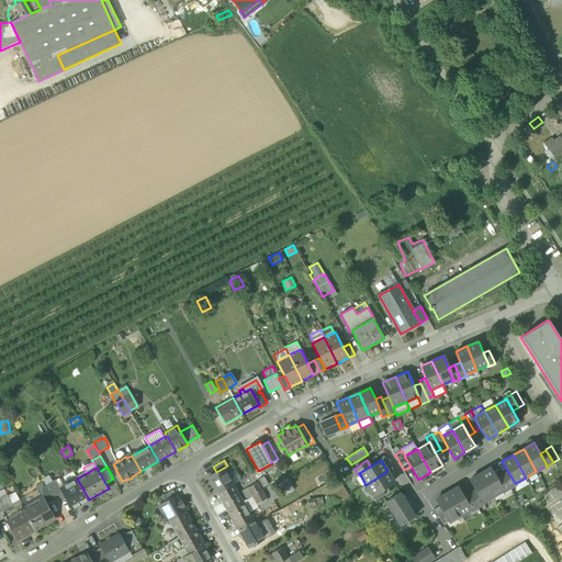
[(208,478),(217,493),(234,484),(227,474),(224,468),(216,472),(208,478)]
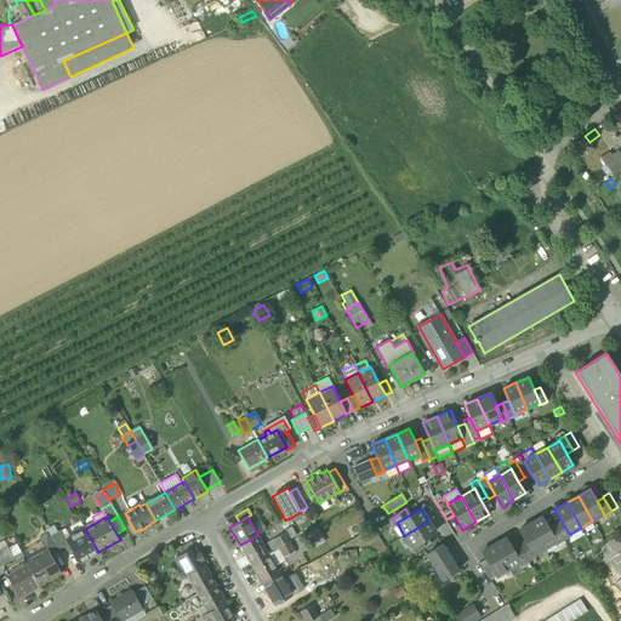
[(542,517),(530,524),(545,548),(556,542),(557,541),(548,529),(542,517)]
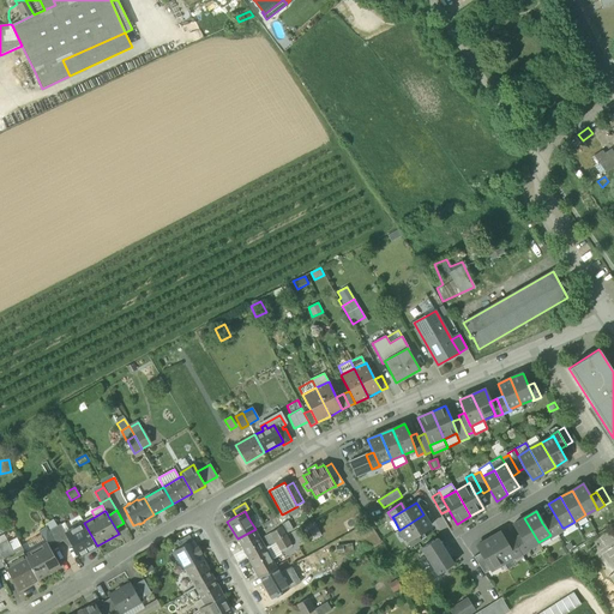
[(257,513),(248,518),(256,529),(263,524),(257,513)]
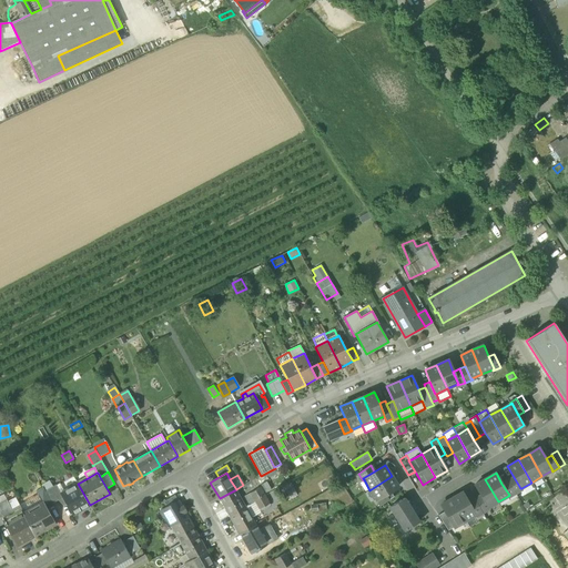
[(398,486),(392,476),(369,490),(377,500),(391,492),(398,486)]
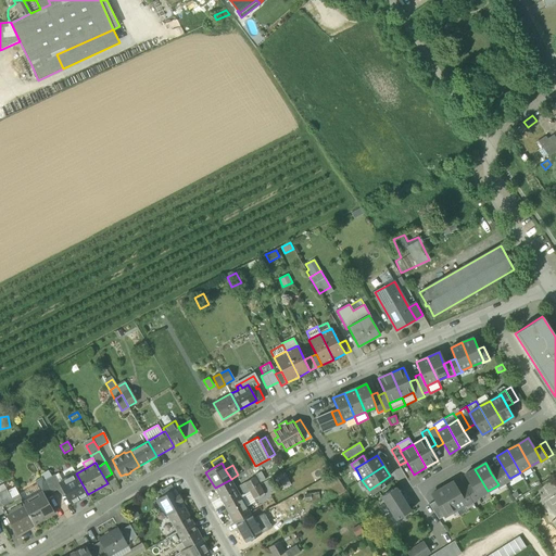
[(503,467),(497,470),(504,482),(512,479),(510,478),(509,478),(503,467)]
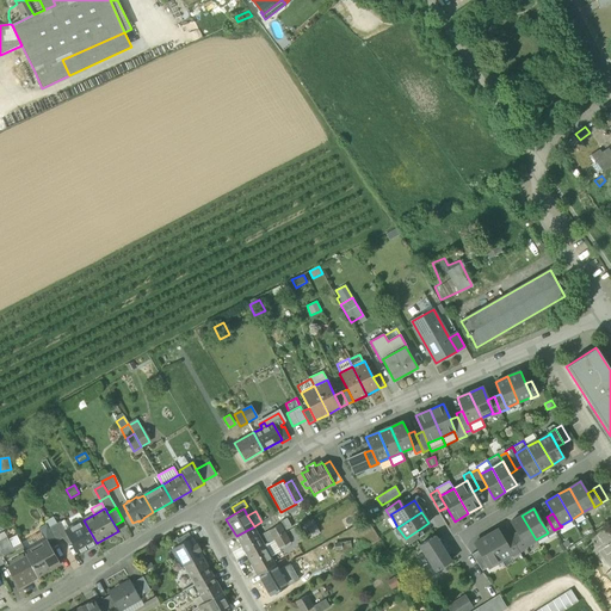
[(525,545),(536,539),(522,516),(510,522),(517,534),(524,547),(525,545)]
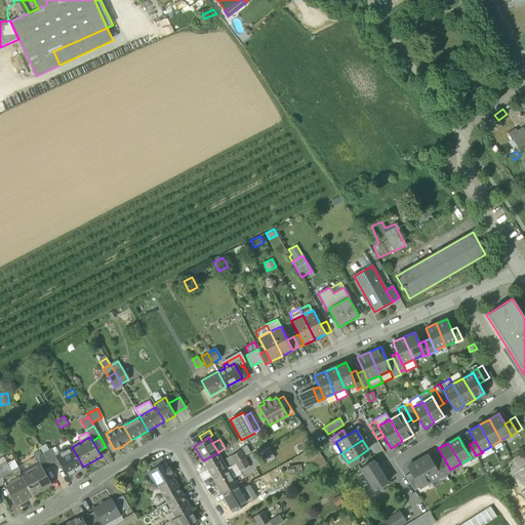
[(470,458),(470,459),(476,455),(470,444),(463,447),(471,457),(470,458)]
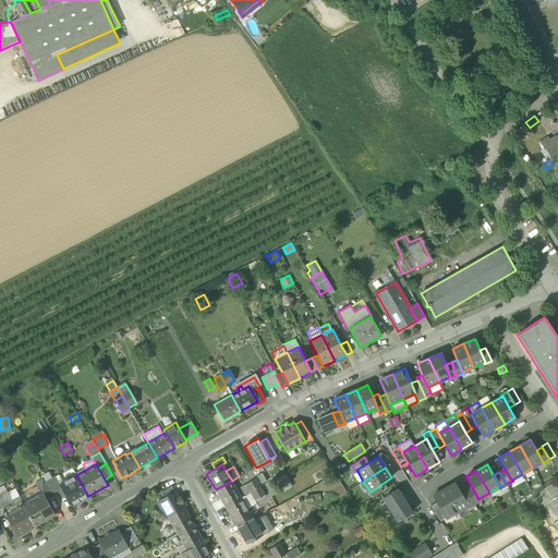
[(263,473),(256,476),(261,485),(267,481),(263,473)]
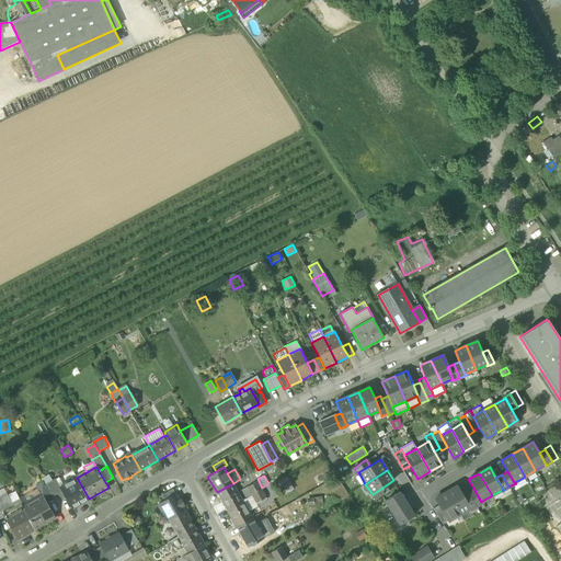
[(42,481),(45,485),(53,481),(50,477),(42,481)]
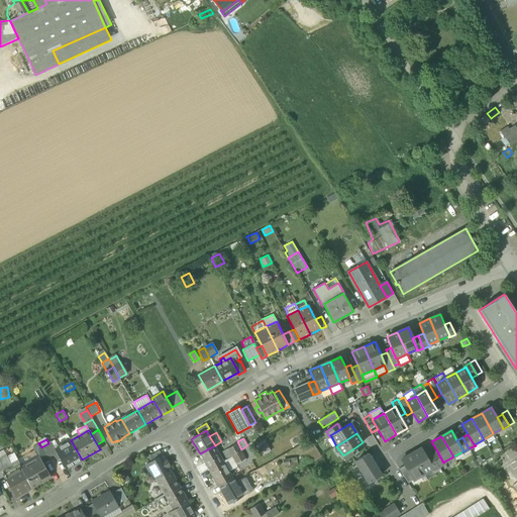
[(257,449),(268,444),(265,439),(254,444),(257,449)]
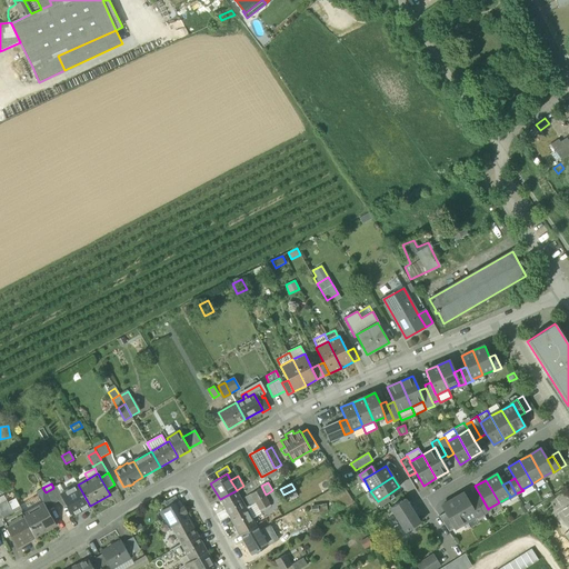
[(72,516),(90,506),(78,485),(61,495),(60,495),(62,499),(72,516)]
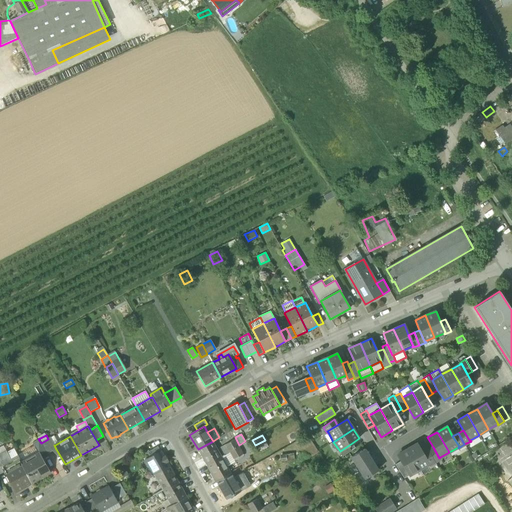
[(48,439),(41,443),(46,452),(47,454),(56,449),(54,445),(55,445),(51,438),(48,439)]
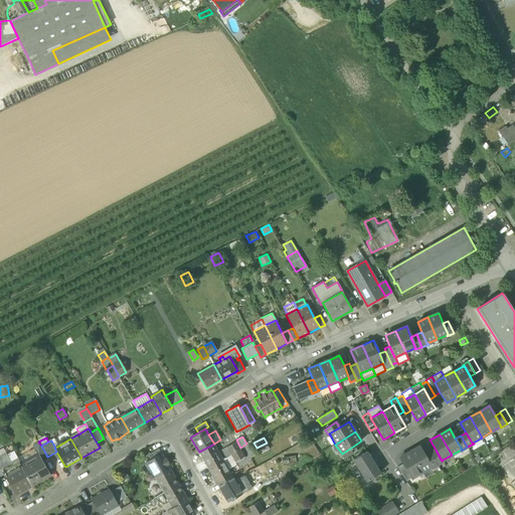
[(35,448),(39,455),(41,458),(46,455),(41,446),(38,442),(33,445),(35,448)]
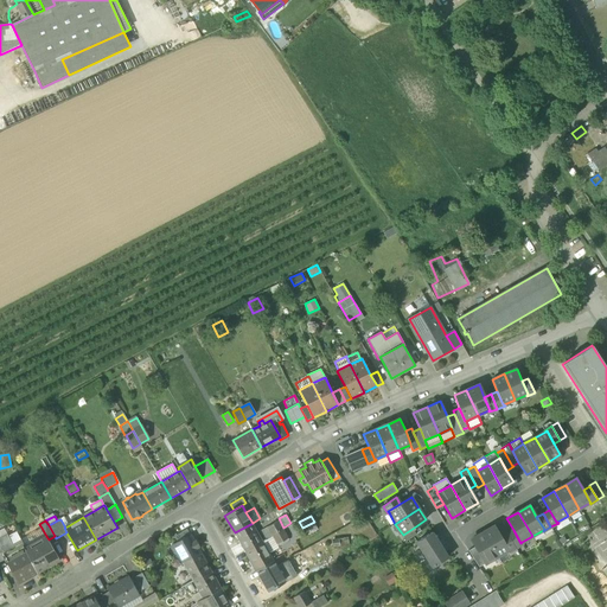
[(279,521),(267,526),(273,536),(283,530),(279,521)]
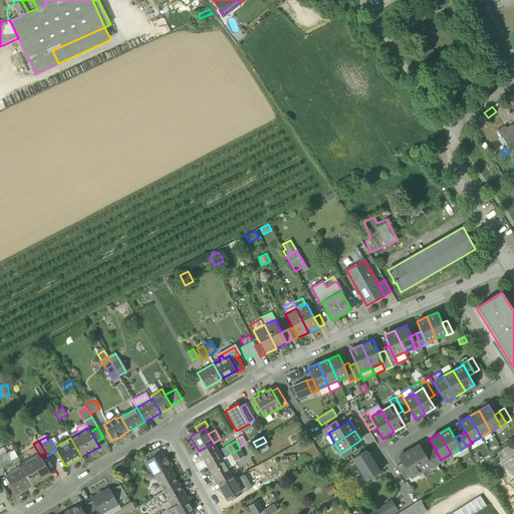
[(266,442),(256,447),(260,454),(269,449),(266,442)]
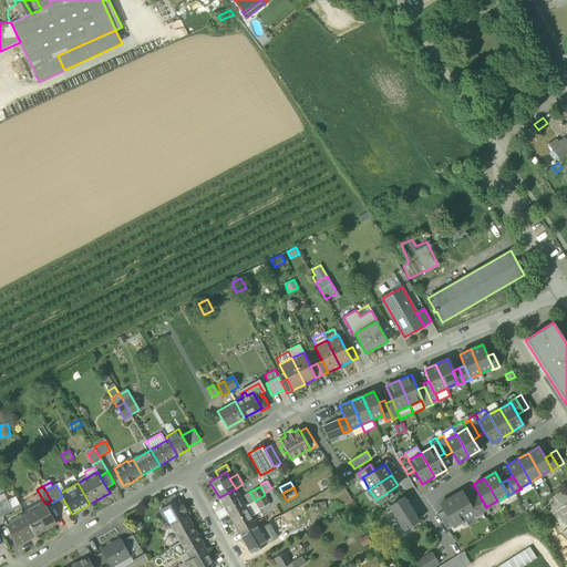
[(219,497),(229,515),(246,506),(236,488),(219,497)]
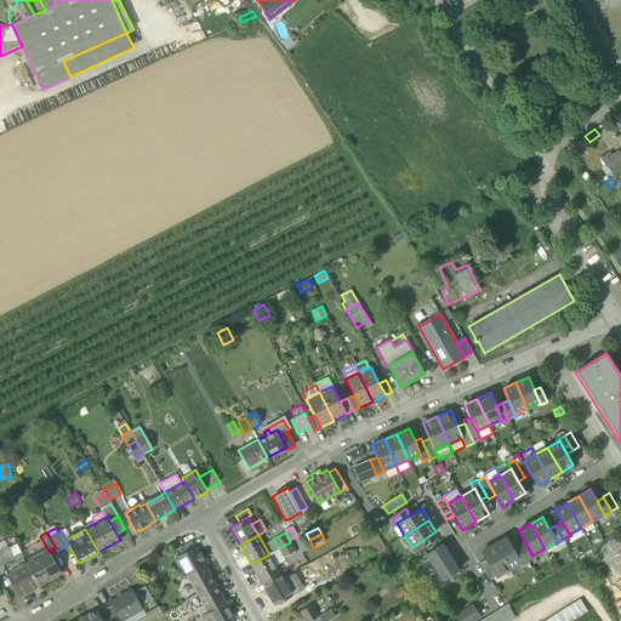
[(405,551),(412,547),(404,536),(398,540),(405,551)]
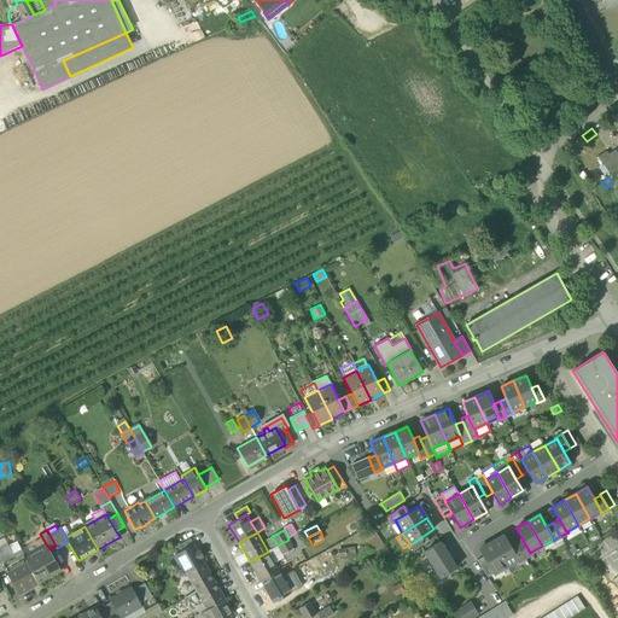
[(410,544),(414,551),(429,541),(425,535),(410,544)]
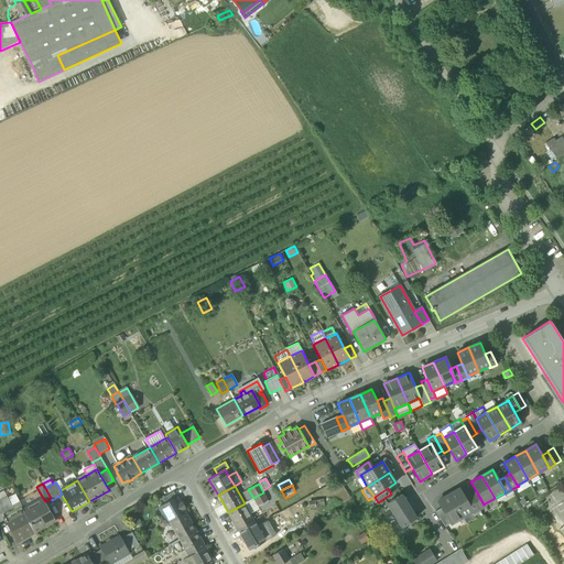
[(253,498),(248,489),(243,492),(248,501),(253,498)]
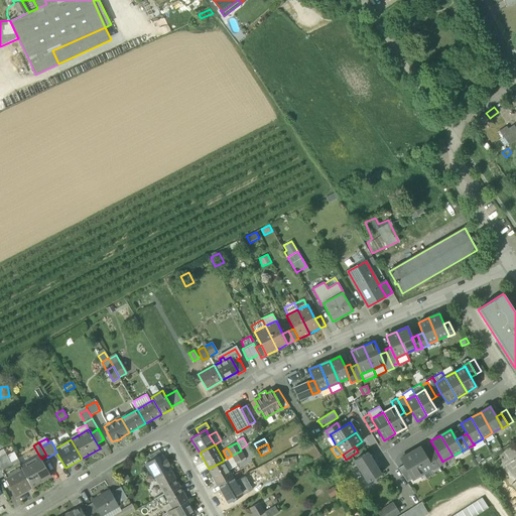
[(246,447),(241,450),(245,458),(250,455),(246,447)]
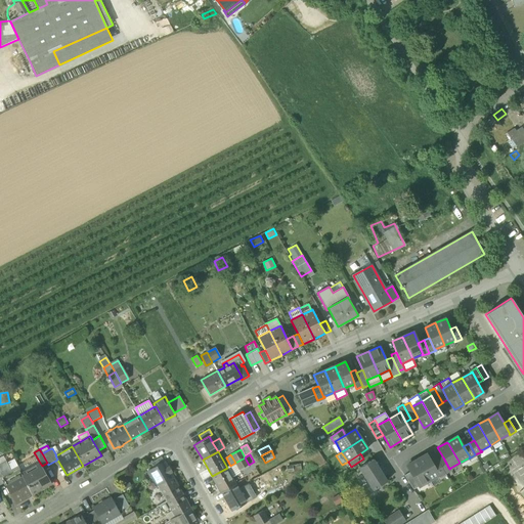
[(427,454),(417,460),(429,480),(438,475),(439,475),(433,464),(427,454)]
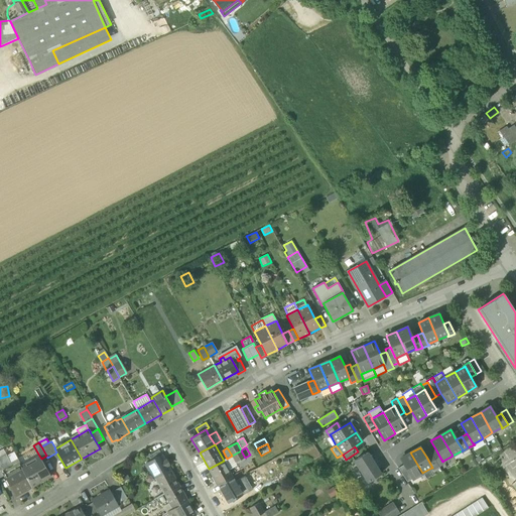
[(35,448),(17,459),(21,467),(39,456),(35,448)]
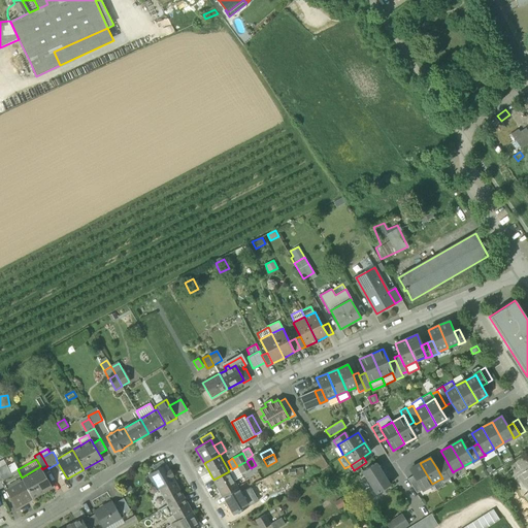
[(153,466),(155,471),(166,465),(163,461),(153,466)]
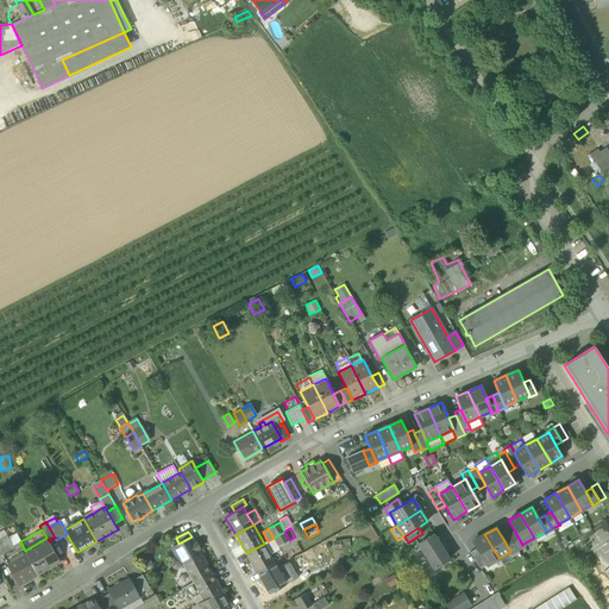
[(290,541),(289,540),(284,532),(274,538),(280,548),(290,541)]
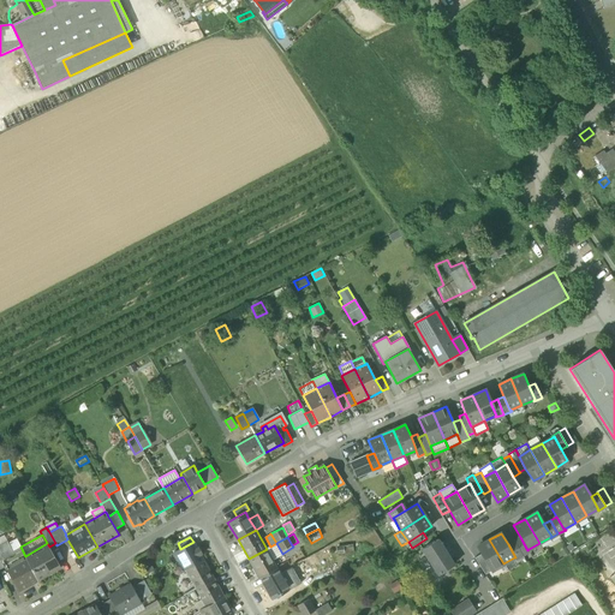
[(520,537),(514,541),(523,555),(530,550),(529,549),(527,550),(520,537)]
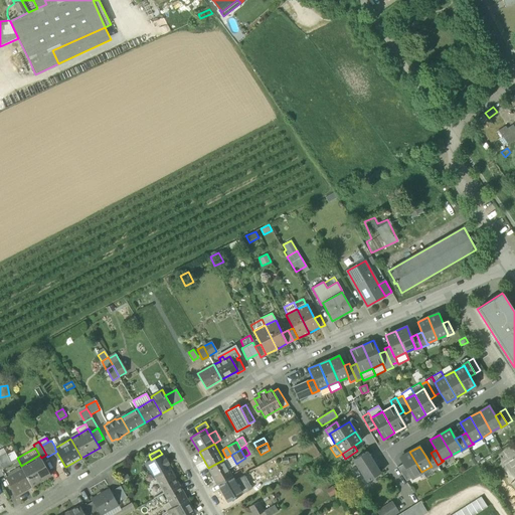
[(11,462),(17,458),(14,451),(7,455),(11,462)]
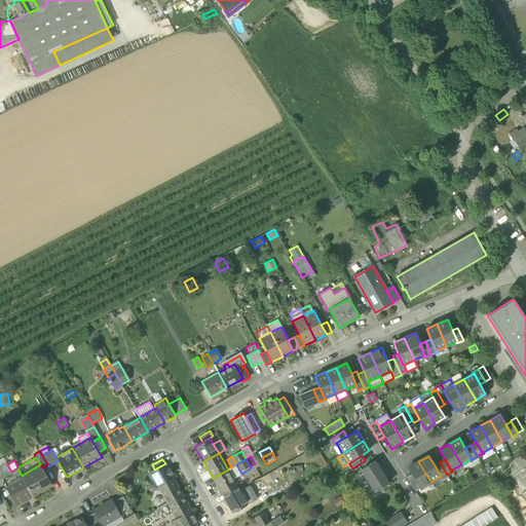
[(361,471),(375,492),(388,483),(375,461),(361,471)]
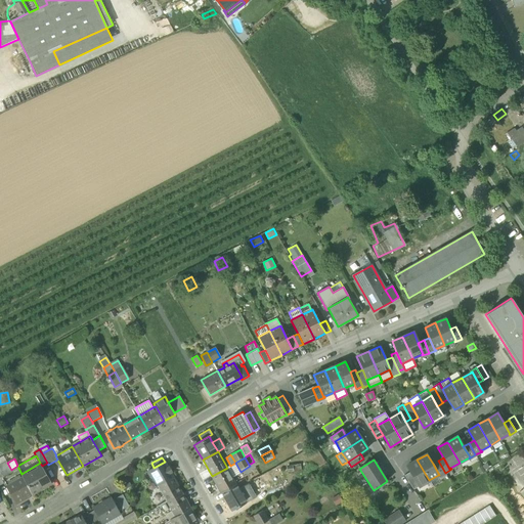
[(419,486),(429,480),(417,460),(407,466),(410,472),(419,486)]
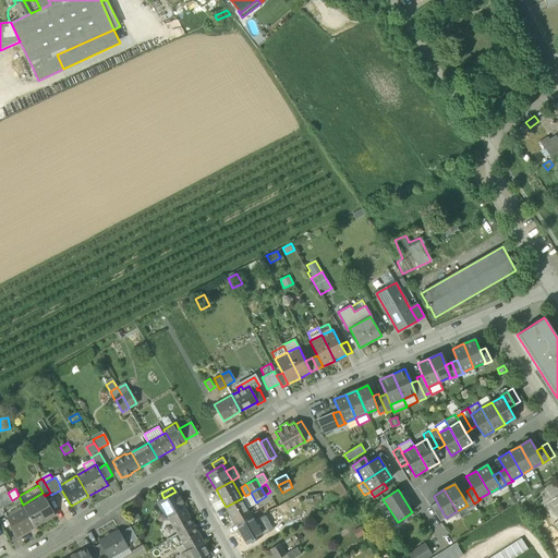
[(466,507),(474,504),(466,490),(461,494),(468,506),(466,506),(466,507)]
